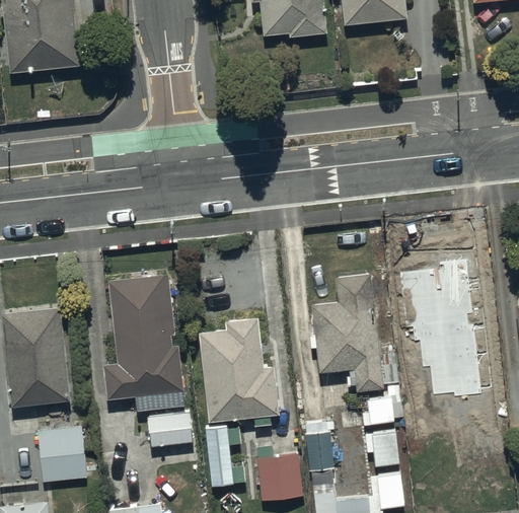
[(0,0),(0,4),(7,65),(77,57),(70,0),(0,0)]
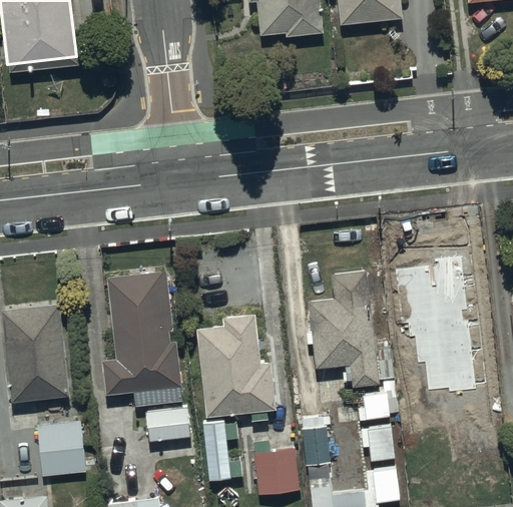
[(318,0),(253,0),(258,28),(283,25),(283,29),(321,25),(318,0)]
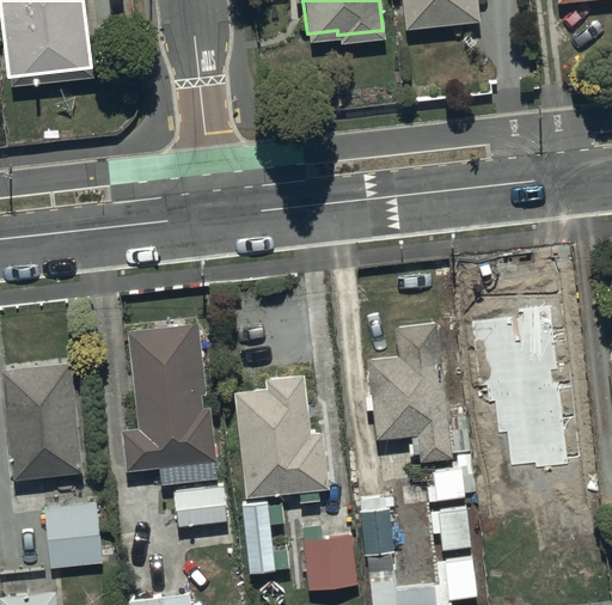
[(399,0),(402,20),(477,12),(475,0),(399,0)]
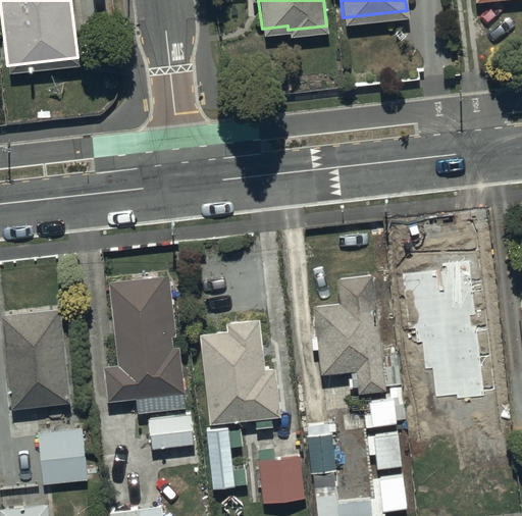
[(384,370),(372,273),(336,276),(340,304),(313,306),(316,336),(311,337),(312,350),(319,349),(321,374),(352,371),(352,378),(349,378),(350,388),(358,387),(358,393),(387,391),(386,388),(401,385),(399,368),(384,370)]
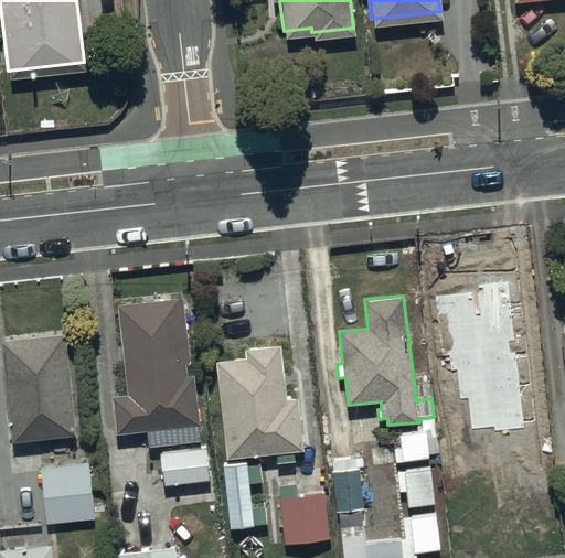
[(185,298),(120,304),(129,394),(114,395),(118,433),(149,430),(150,447),(199,442),(198,425),(201,425),(185,298)]
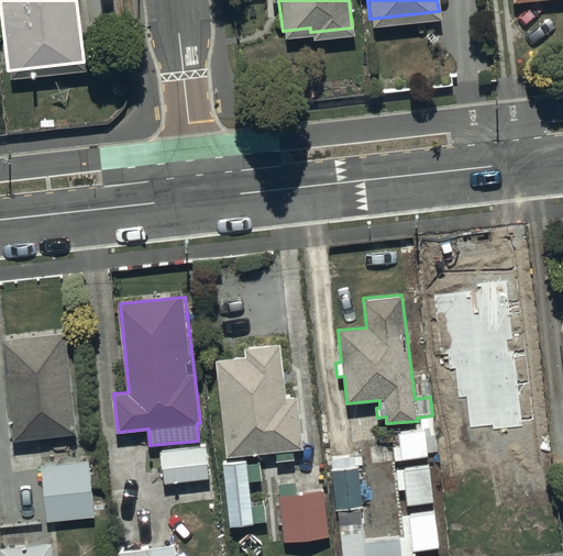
[(504,299),(438,306),(448,397),(476,393),(478,415),(516,411),(504,299)]
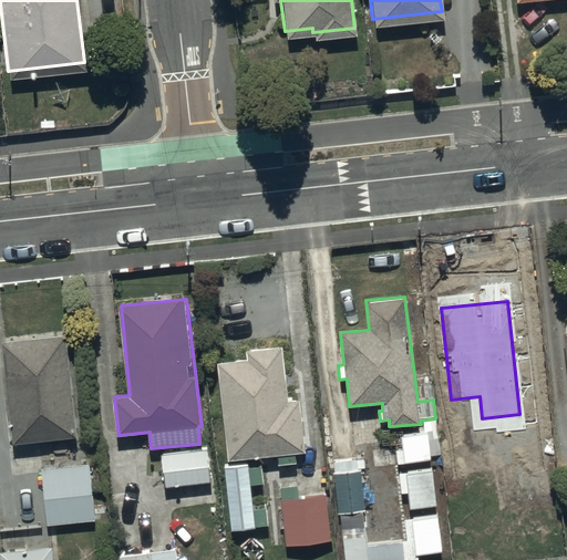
[(70,333),(2,340),(13,444),(81,437),(70,333)]
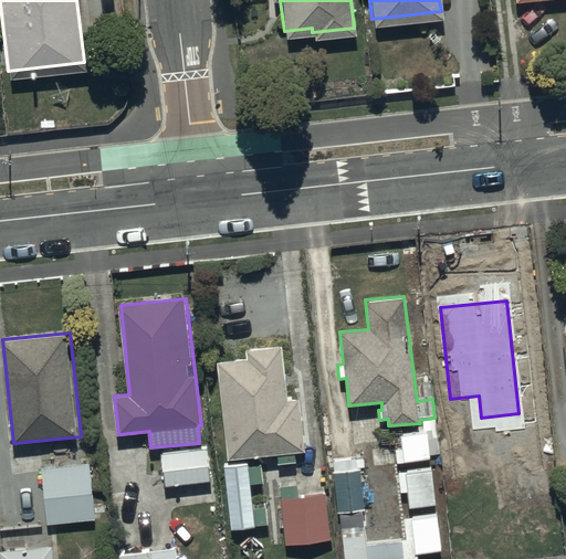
[(245,357),(217,360),(228,457),(275,452),(276,465),(295,463),(293,451),(303,450),(297,399),(287,400),(281,346),(244,350),(245,357)]
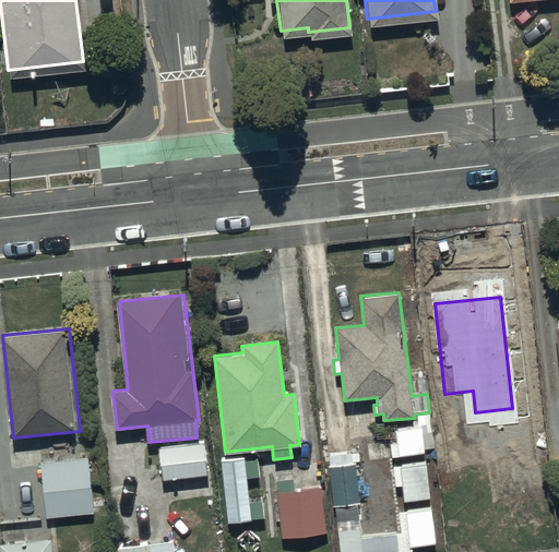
[(391,445),(392,458),(425,455),(421,427),(395,430),(396,444),(391,445)]
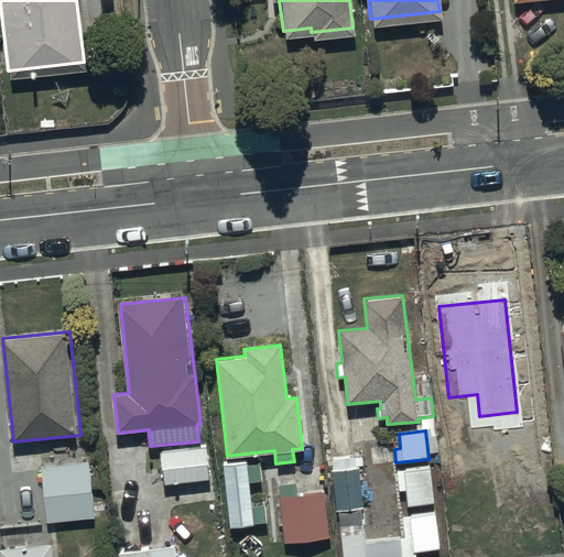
[(208,449),(162,452),(164,483),(210,480),(208,449)]
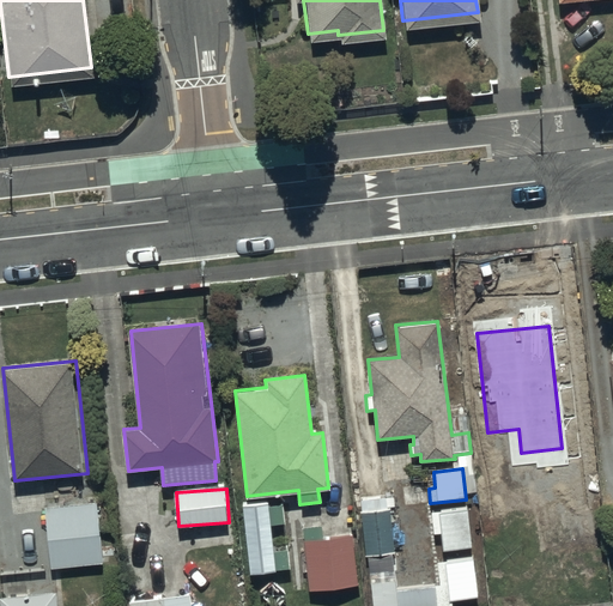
[(268,502),(242,504),(249,573),(290,569),(287,550),(273,551),(271,526),(285,525),(283,505),(268,508),(268,502)]
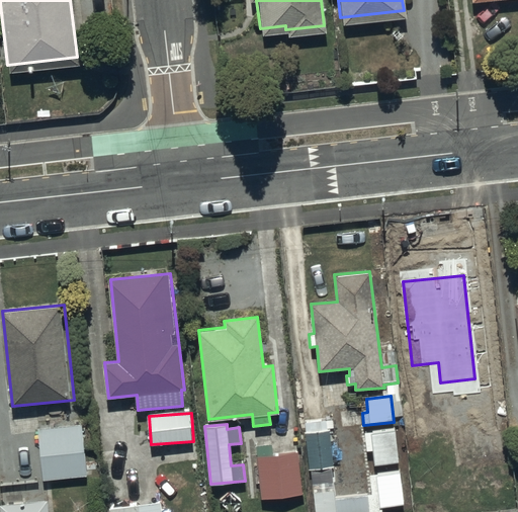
[(84,426),(39,430),(44,482),(89,478),(84,426)]
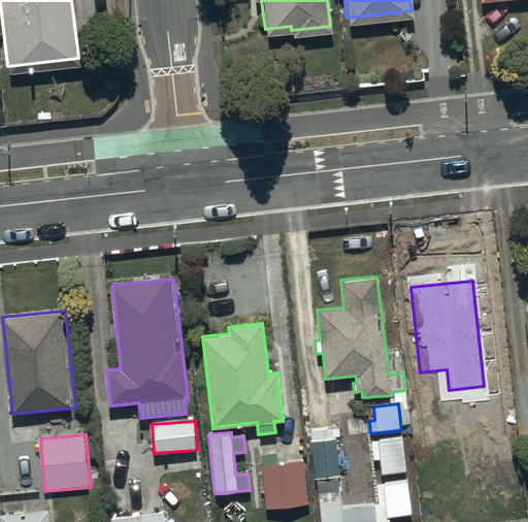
[(335,439),(310,443),(315,481),(339,478),(335,439)]
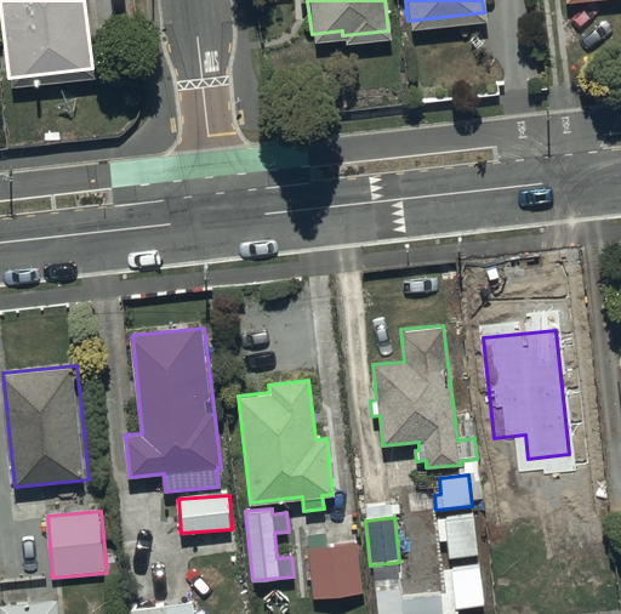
[(474,517),(437,519),(438,543),(446,541),(448,557),(477,556),(474,517)]
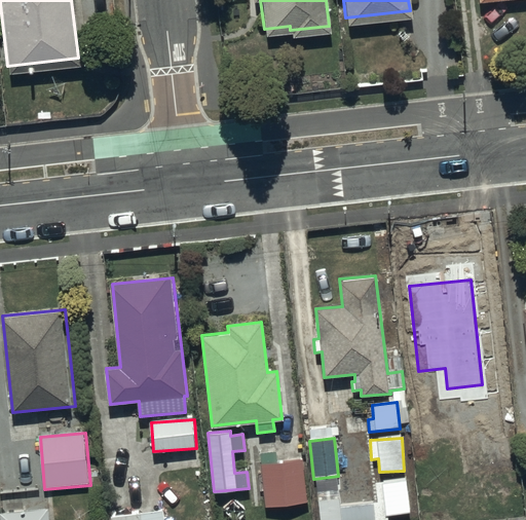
[(261,465),(260,465),(264,507),(307,502),(302,460),(276,463),(275,452),(260,454),(261,465)]
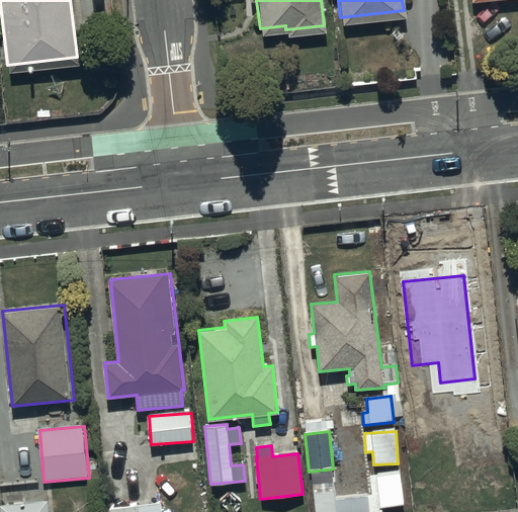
[(370,494),(335,497),(336,511),(381,511),(381,508),(403,506),(400,472),(369,475),(370,494)]
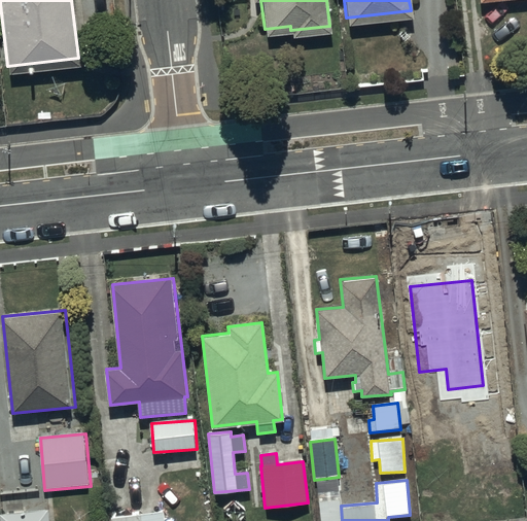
[(51,520),(51,510),(0,514),(0,520),(51,520)]
